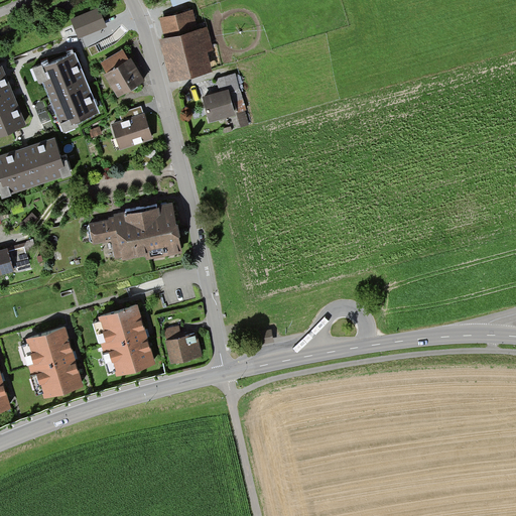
[(106,26),(99,6),(71,17),(79,36),(106,26)]
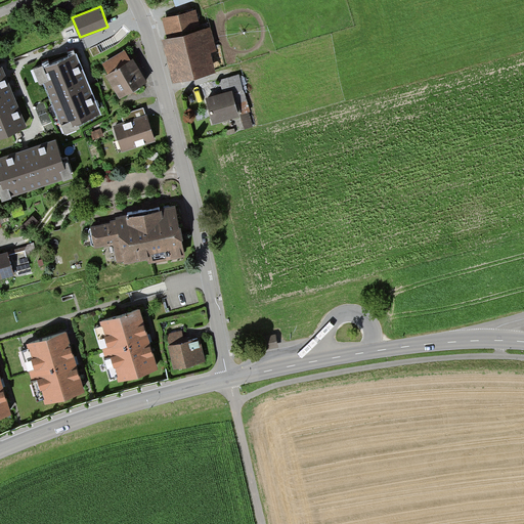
[(169,39),(204,29),(198,9),(164,18),(169,39)]
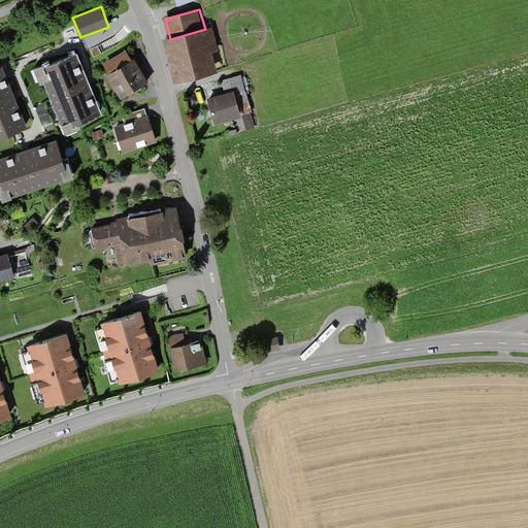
[(177,84),(220,71),(215,53),(221,52),(215,27),(205,29),(170,39),(165,40),(177,84)]
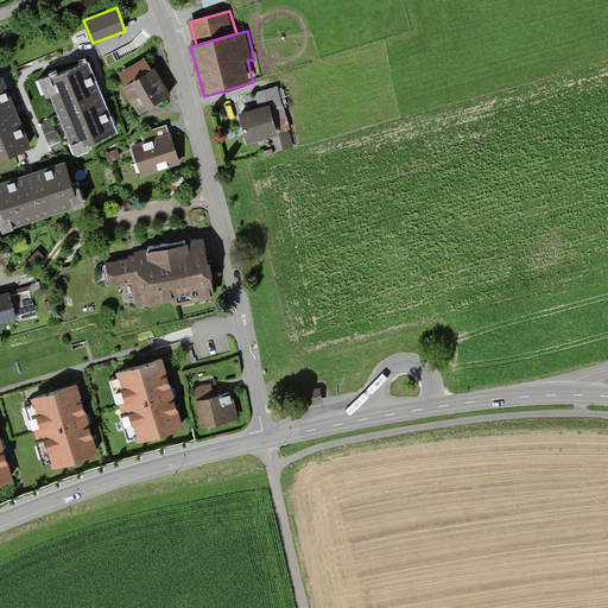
[(143,111),(171,93),(149,56),(120,74),(143,111)]
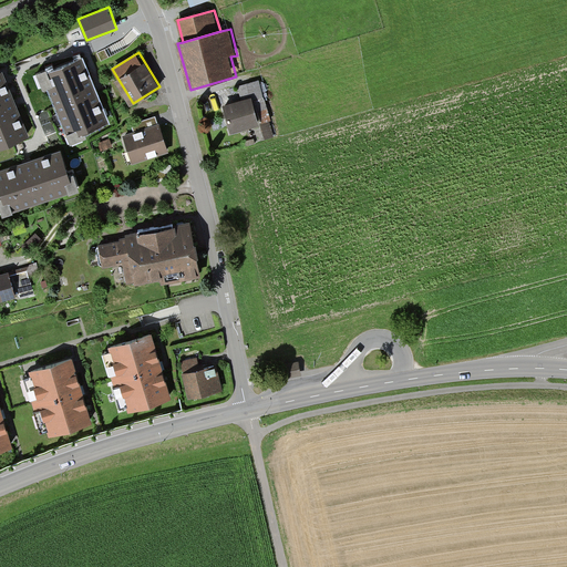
[(43,75),(70,141),(111,124),(83,59),(43,75)]
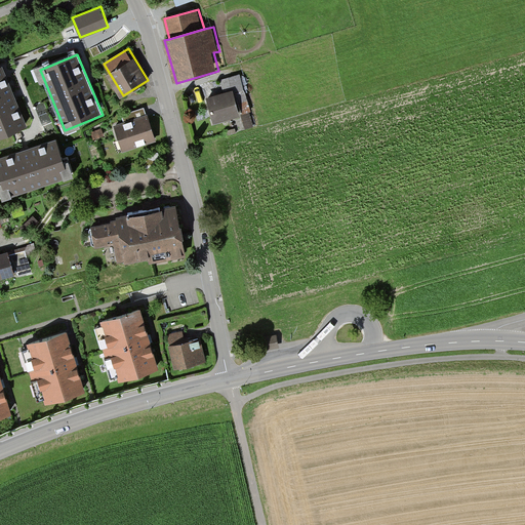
[(0,138),(29,127),(3,68),(0,69),(0,138)]
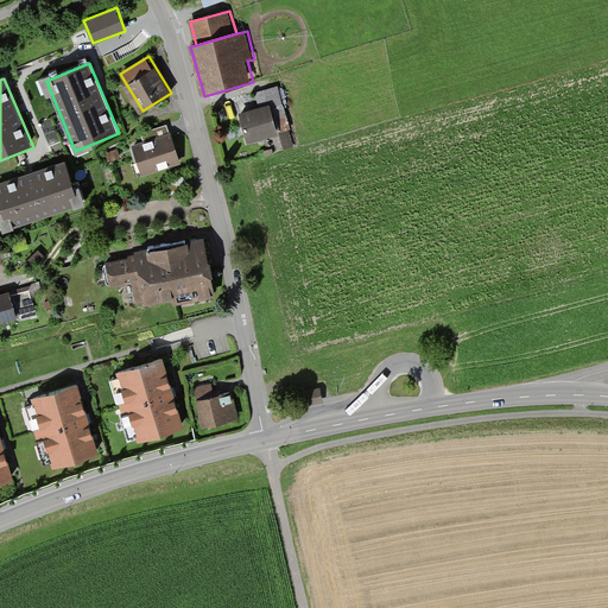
[(296,143),(277,84),(253,92),(259,107),(270,103),(278,132),(283,146),(296,143)]
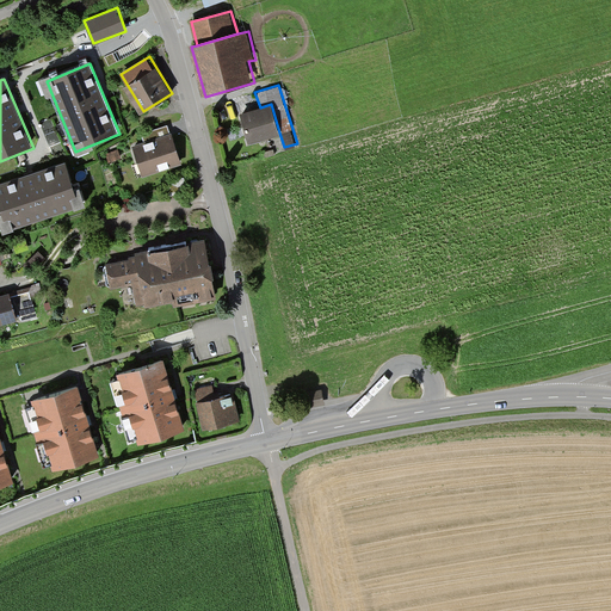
[(248,141),(279,133),(271,104),(260,107),(247,110),(240,112),(248,141)]
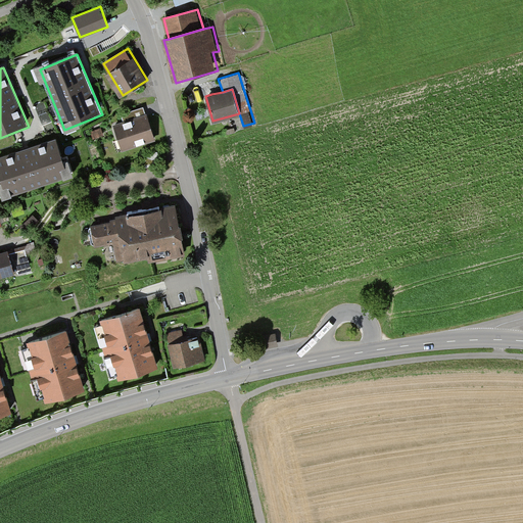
[(154,139),(143,106),(121,114),(124,122),(113,125),(122,149),(154,139)]
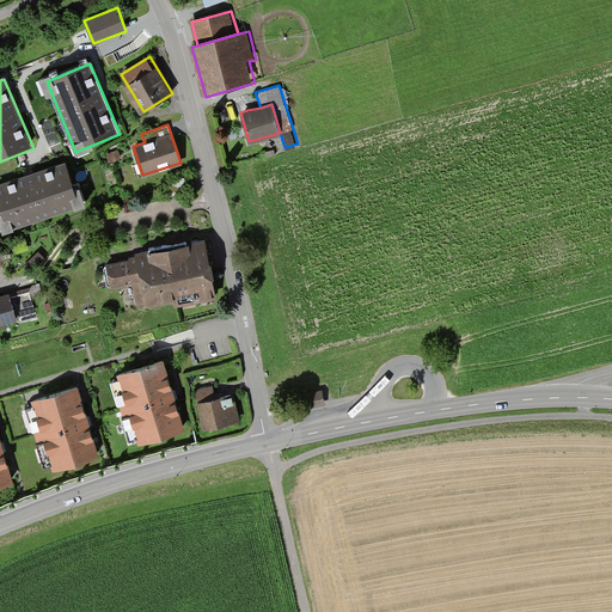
[(63,163),(0,183),(0,203),(7,227),(78,204),(63,163)]
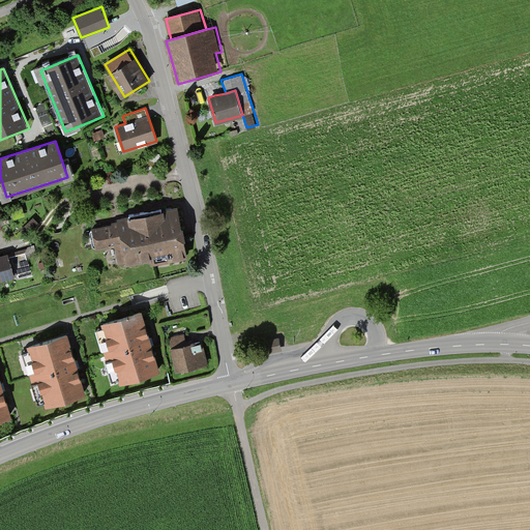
[(150,264),(187,257),(177,207),(162,210),(159,200),(141,204),(143,212),(110,219),(111,224),(92,228),(96,249),(116,245),(119,265),(149,260),(150,264)]
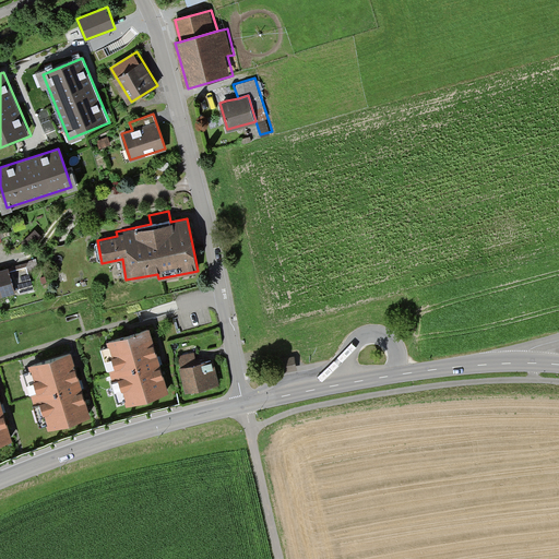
[(23,241),(30,248),(42,236),(35,229),(23,241)]
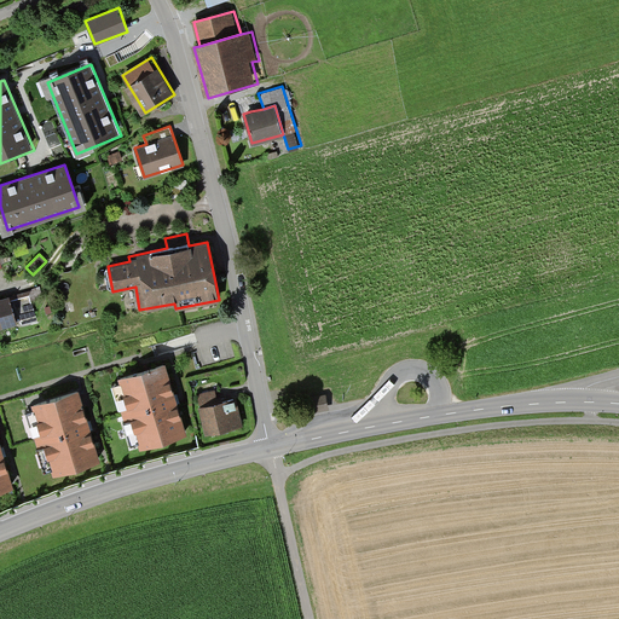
[(0,327),(16,323),(16,320),(35,316),(29,294),(10,300),(9,296),(0,299),(0,327)]
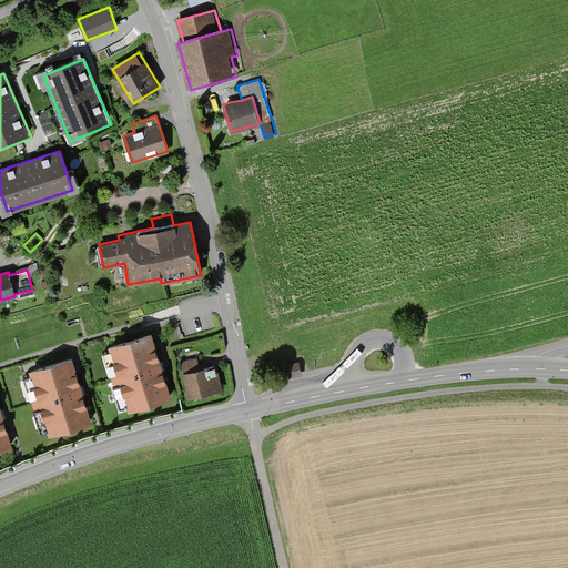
[(129,409),(170,397),(160,366),(151,333),(108,346),(109,351),(102,353),(108,369),(109,369),(114,385),(113,386),(120,406),(128,404),(129,409)]
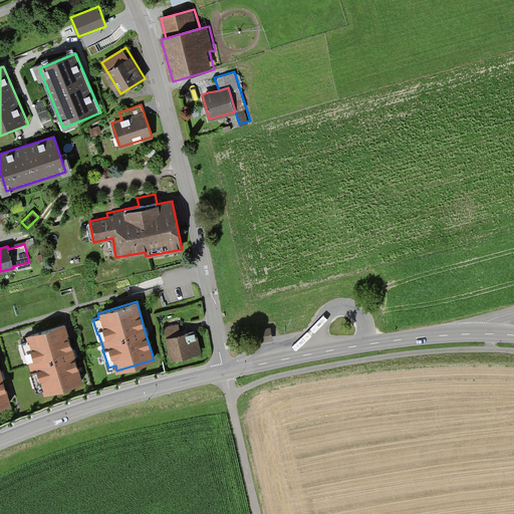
[(171,360),(201,351),(194,329),(182,332),(179,322),(161,327),(171,360)]
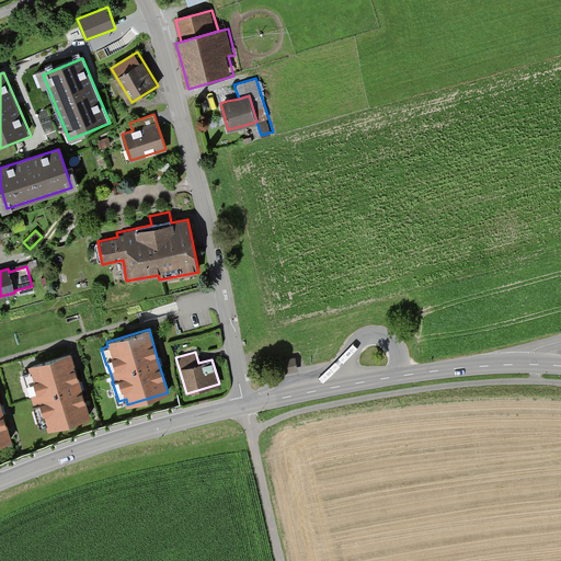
[(47,428),(89,416),(80,386),(70,354),(30,366),(31,370),(23,373),(29,390),(31,389),(35,404),(33,404),(39,426),(46,424),(47,428)]
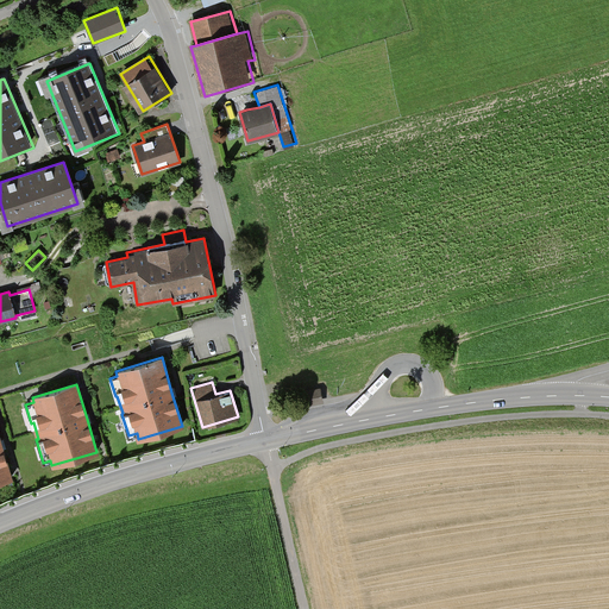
[(297,393),(300,405),(324,399),(321,387),(297,393)]
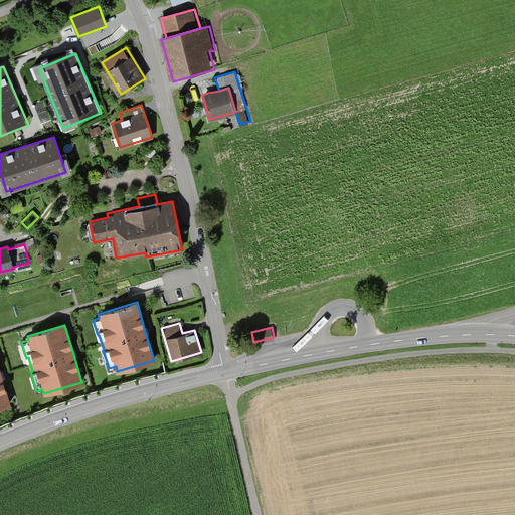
[(0,407),(9,405),(0,376),(0,407)]
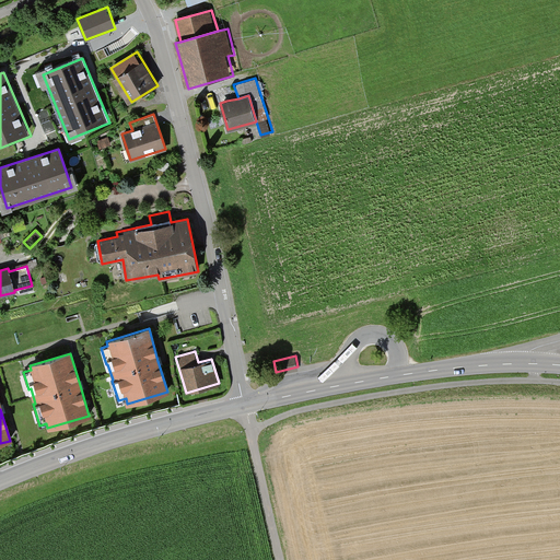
All buildings are outlined.
